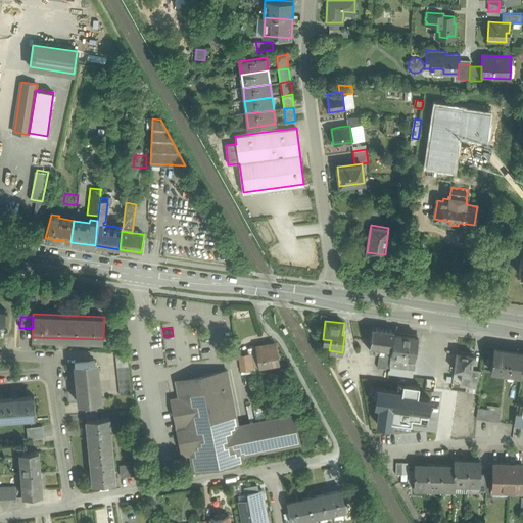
[(394,330),(373,327),(369,350),(380,351),(381,347),(384,348),(391,349),(393,333),(394,333),(394,330)]
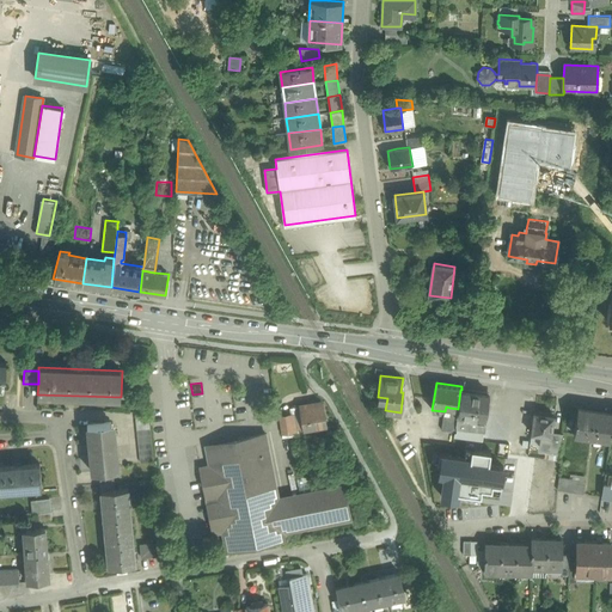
[(461,390),(460,390),(458,409),(457,412),(485,417),(489,393),(461,390)]
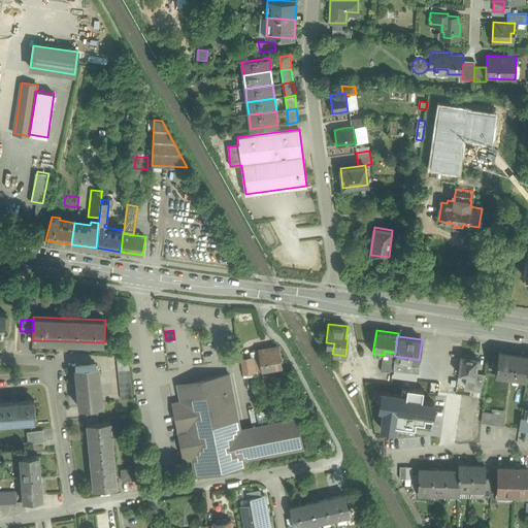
[(277,347),(259,350),(263,369),(281,366),(277,347)]
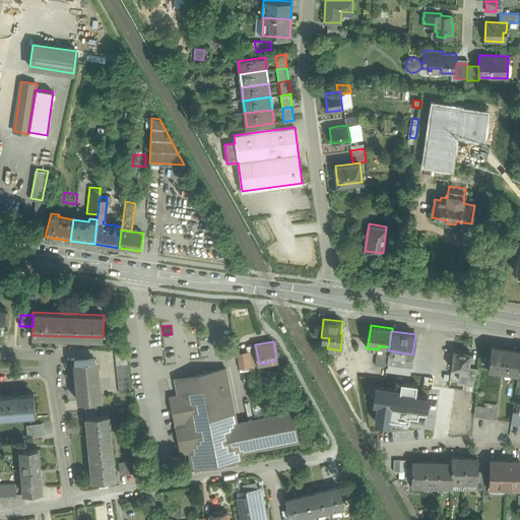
[(519,360),(519,348),(491,345),(488,368),(518,373),(519,366),(519,360)]
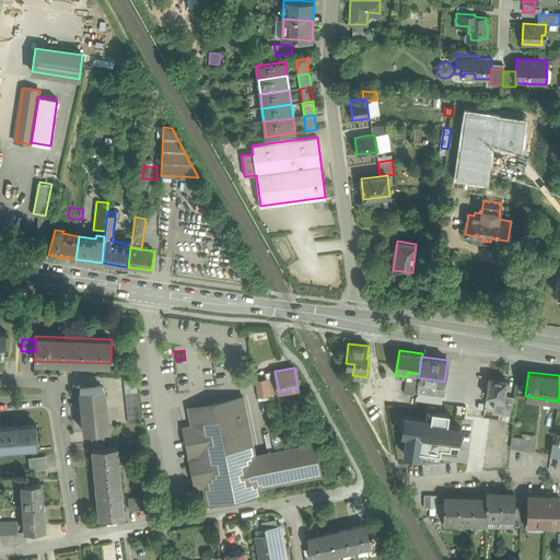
[(499,376),(491,375),(491,376),(489,376),(486,396),(494,397),(493,406),(503,408),(503,407),(504,395),(506,380),(499,377),(499,376)]
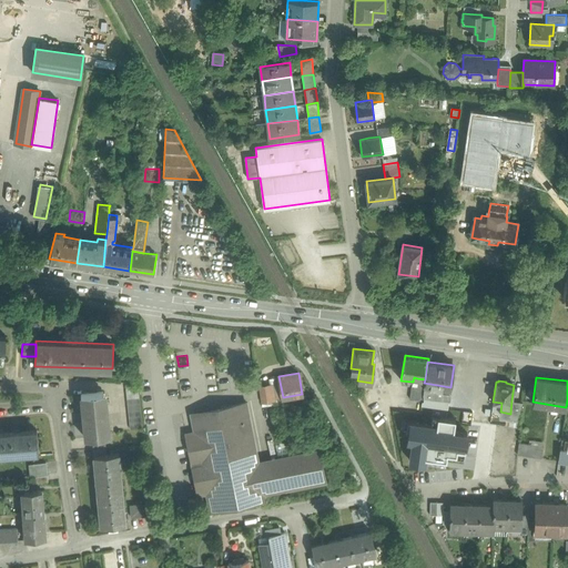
[(450,387),(424,383),(424,386),(423,394),(423,398),(448,402),(450,387)]
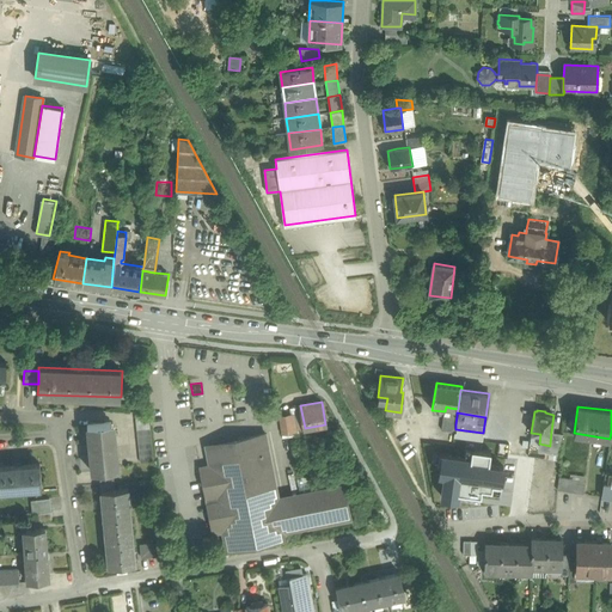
[(148,414),(135,415),(140,463),(153,461),(148,414)]
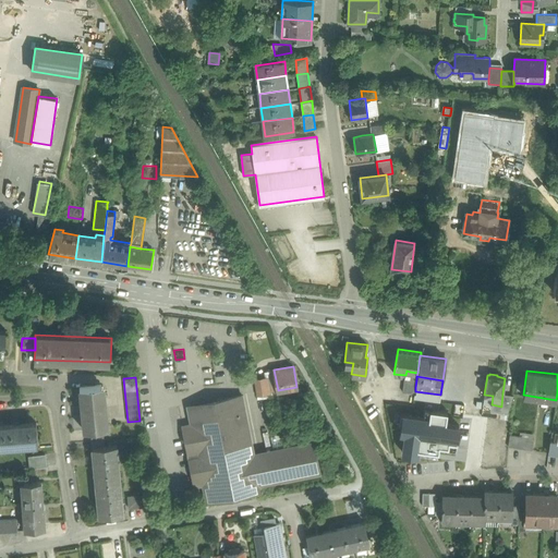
[(409,378),(404,377),(402,392),(415,393),(415,391),(415,387),(416,379),(409,378)]
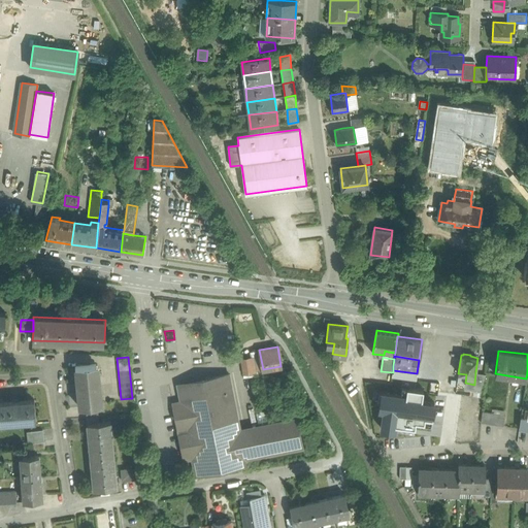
[(252,358),(240,359),(242,372),(254,371),(252,358)]
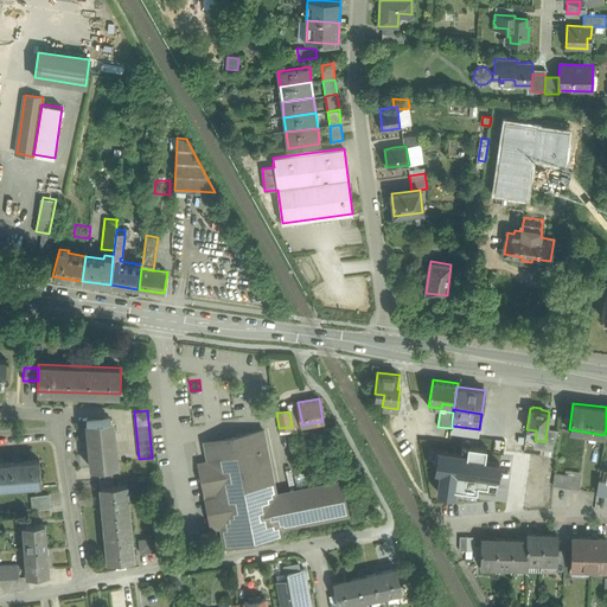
[(110,419),(87,421),(91,468),(98,467),(112,466),(115,466),(114,454),(116,454),(114,429),(112,430),(110,419)]
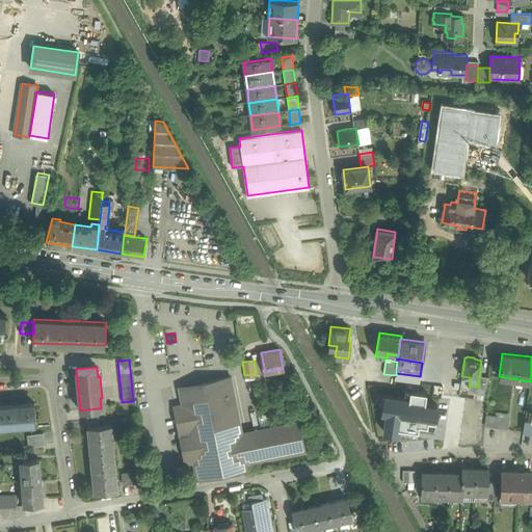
[(420,376),(396,373),(396,375),(399,415),(425,419),(431,377),(420,376)]
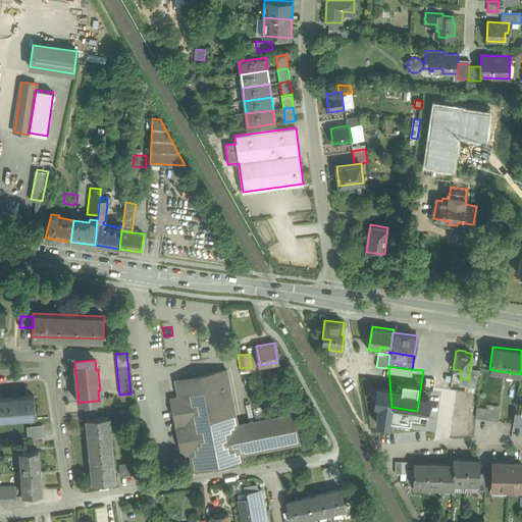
[(480,370),(470,368),(469,379),(469,380),(468,385),(478,386),(480,370)]
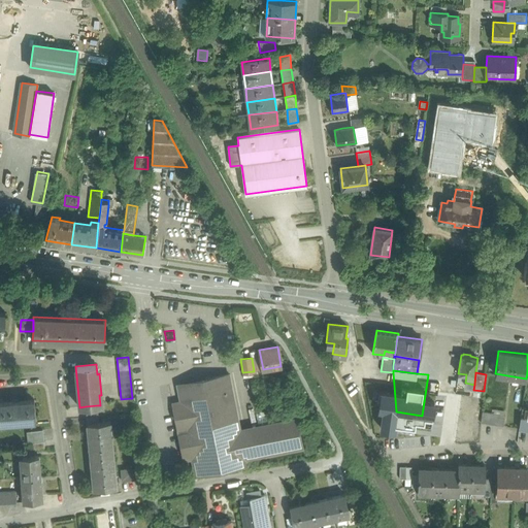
[(213,382),(178,389),(182,401),(192,457),(195,473),(195,474),(197,474),(245,465),(246,465),(246,464),(245,458),(256,456),(251,428),(239,430),(229,374),(229,373),(228,373),(213,376),(212,376),(212,377),(213,382)]
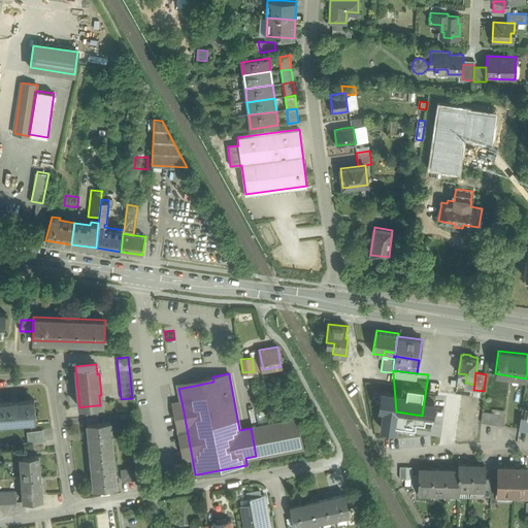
[(212,377),(212,376),(177,384),(178,389),(213,382),(212,377)]
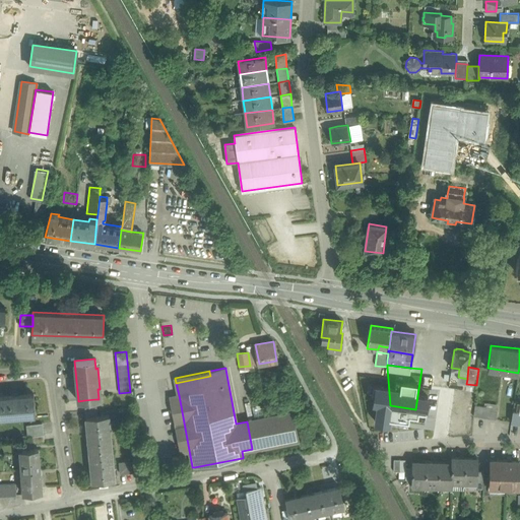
[(376,396),(377,382),(370,381),(369,396),(376,396)]
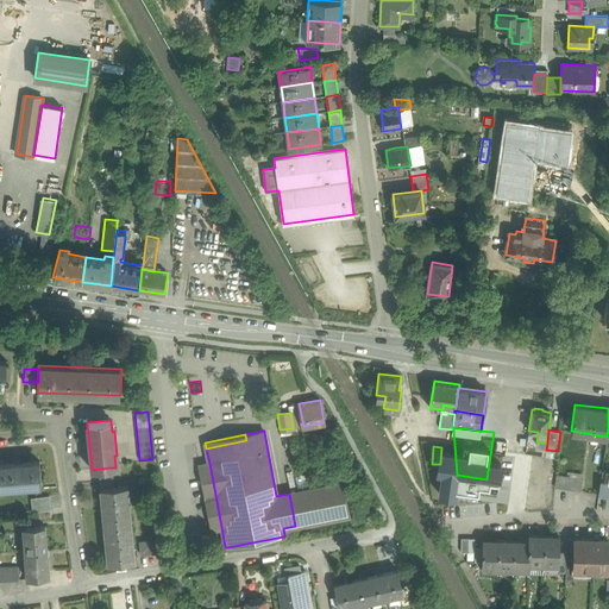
[(39,462),(0,464),(0,487),(42,484),(39,462)]
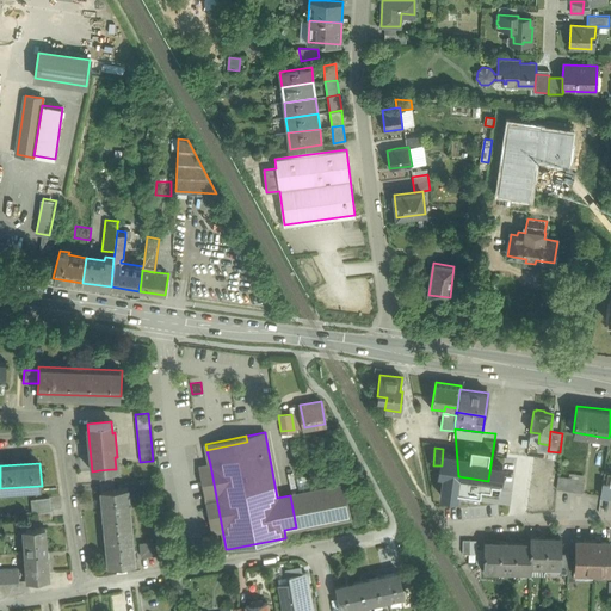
[(201,467),(213,531),(222,529),(210,464),(201,467)]
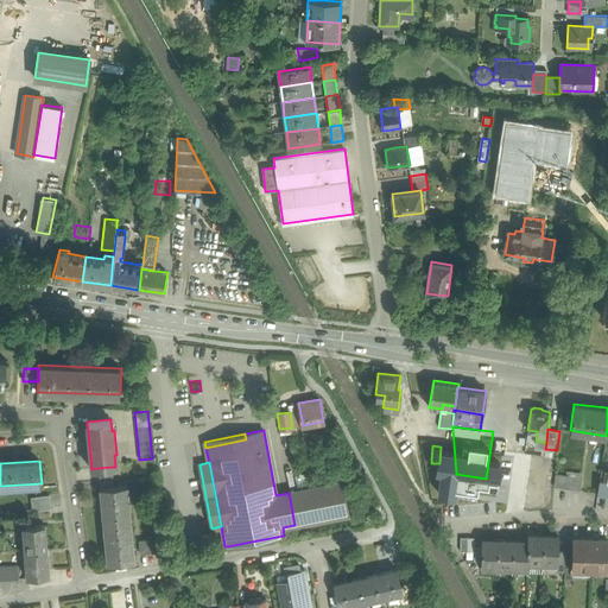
[(112,467),(99,468),(100,480),(112,480),(113,479),(112,467)]
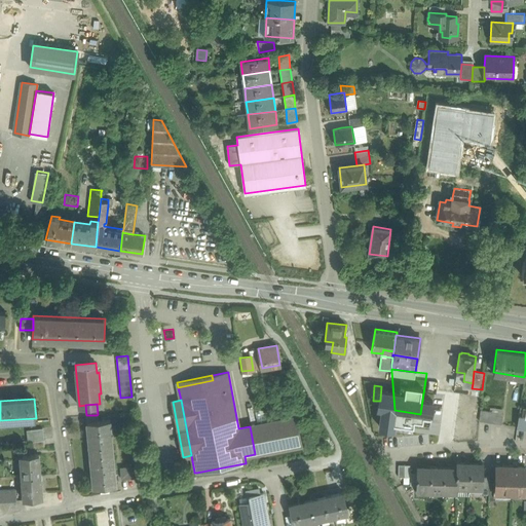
[(502,413),(481,410),(479,420),(501,424),(502,413)]
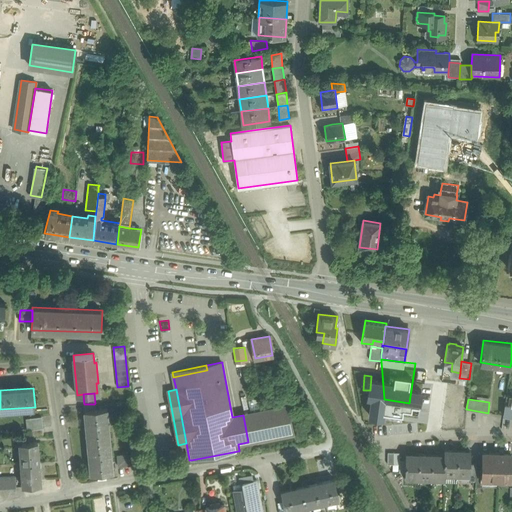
[(511,405),(505,404),(503,415),(511,416),(511,405)]
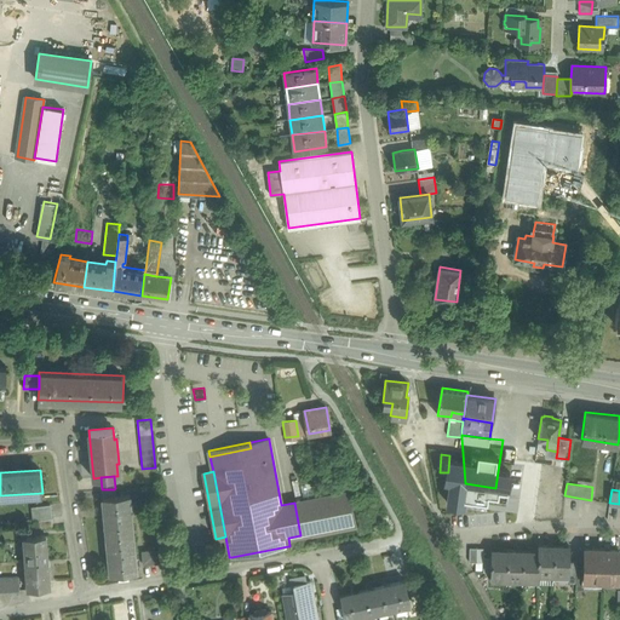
[(348,492),(296,503),(294,503),(300,535),(302,535),(354,524),(354,526),(355,524),(355,523),(349,493),(349,492),(348,492)]
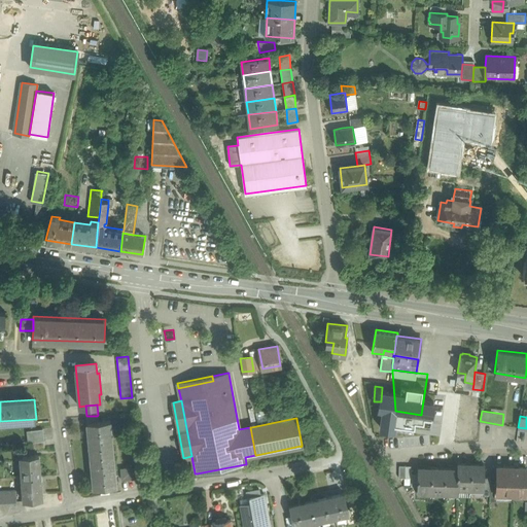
[(98,422),(88,423),(91,455),(113,453),(109,421),(98,422)]
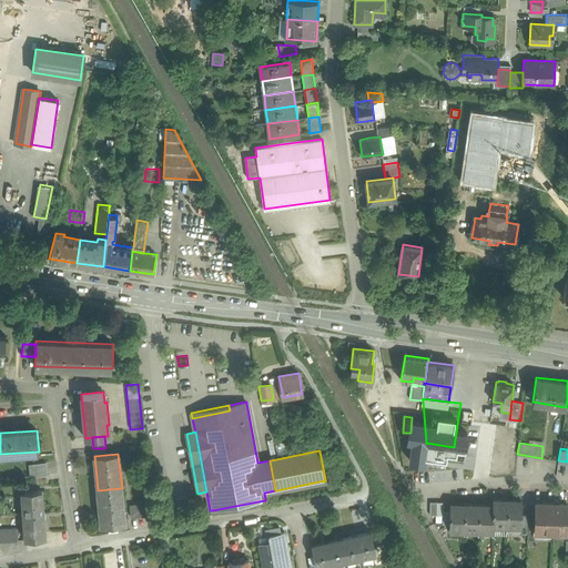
[(46,463),(29,464),(30,477),(36,477),(47,475),(46,463)]
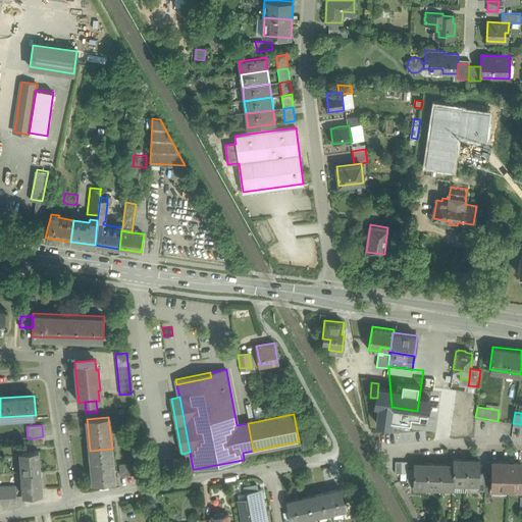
[(112,449),(90,451),(93,483),(115,482),(114,471),(112,449)]
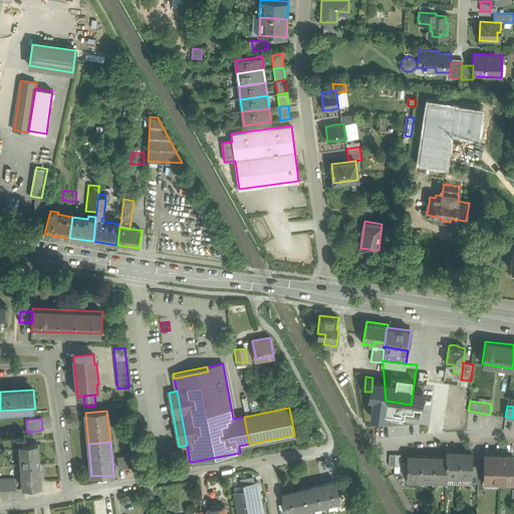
[(38,444),(19,445),(21,465),(39,464),(38,444)]
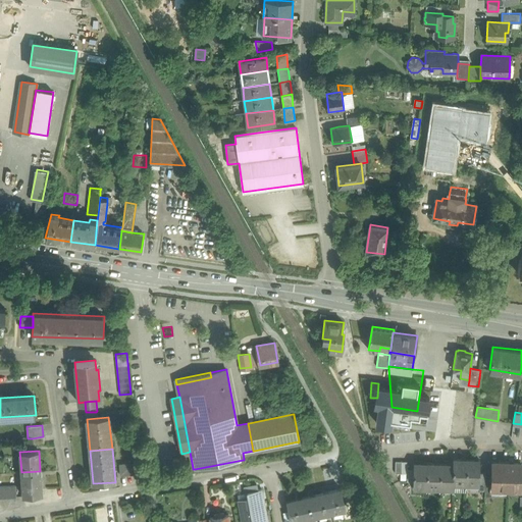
[(466,459),(453,459),(453,464),(453,482),(466,483),(466,459)]
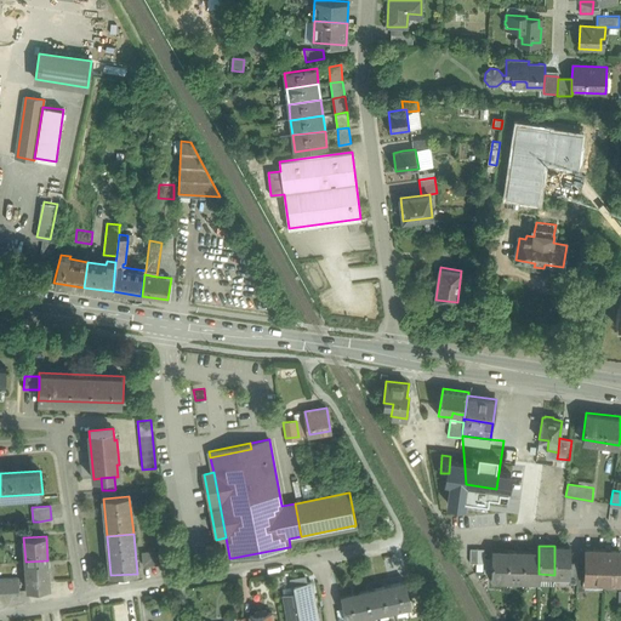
[(570,547),(554,546),(554,575),(569,575),(570,575),(570,563),(570,547)]
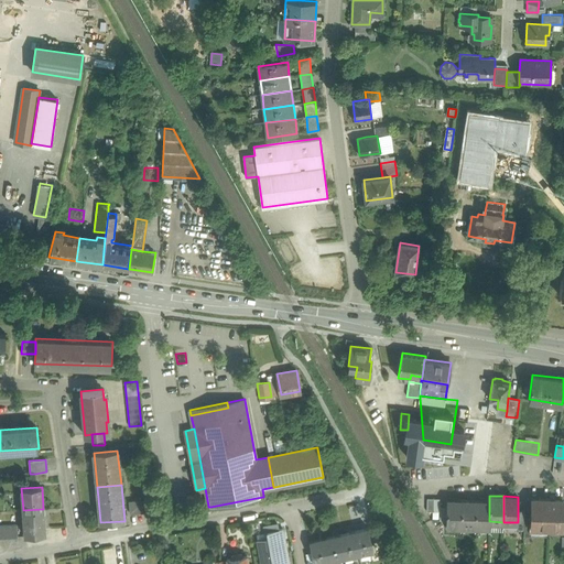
[(149,499),(129,501),(130,513),(150,511),(149,499)]
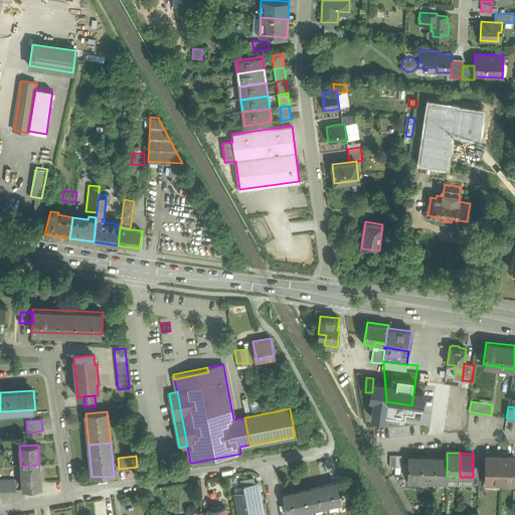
[(513,456),(485,456),(485,472),(485,482),(513,483),(513,456)]
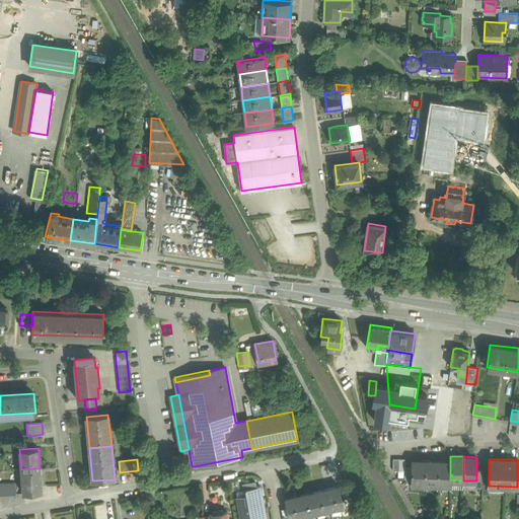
[(425,460),(411,460),(411,466),(411,478),(411,484),(424,484),(425,460)]
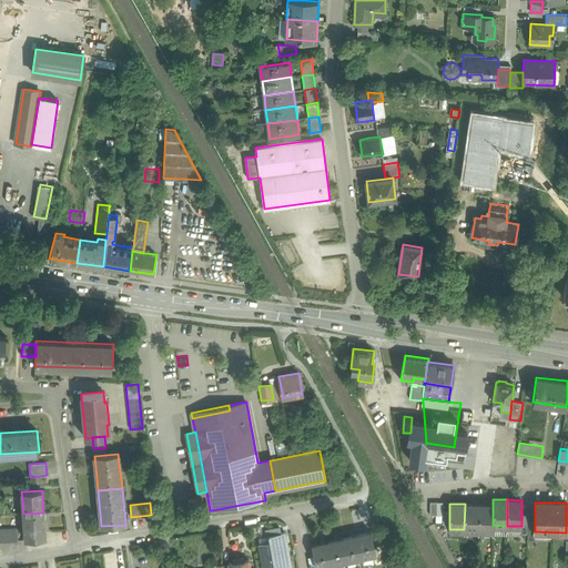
[(479,505),(465,504),(464,529),(478,530),(479,505)]
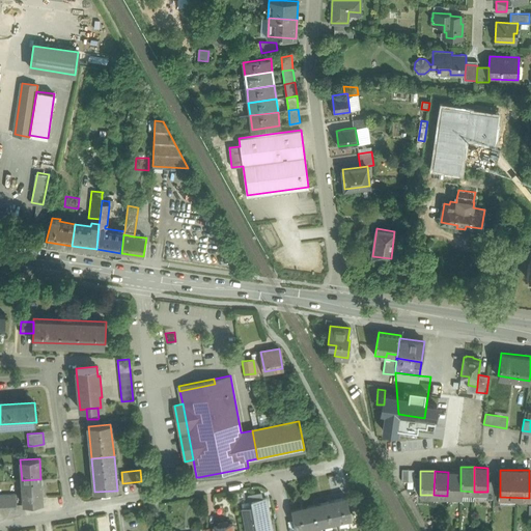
[(460,472),(448,472),(447,496),(460,496),(460,491),(460,472)]
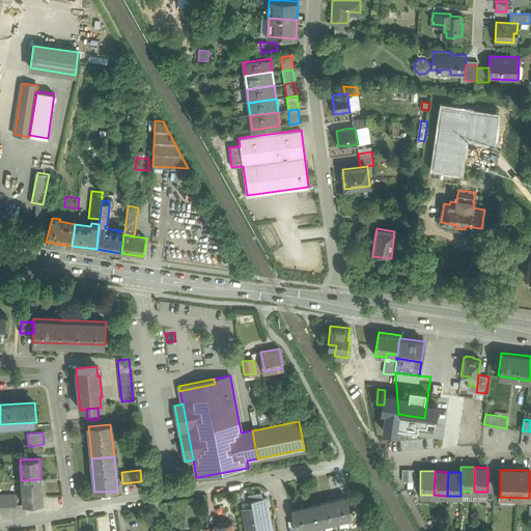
[(40,479),(22,480),(24,504),(43,503),(40,479)]
